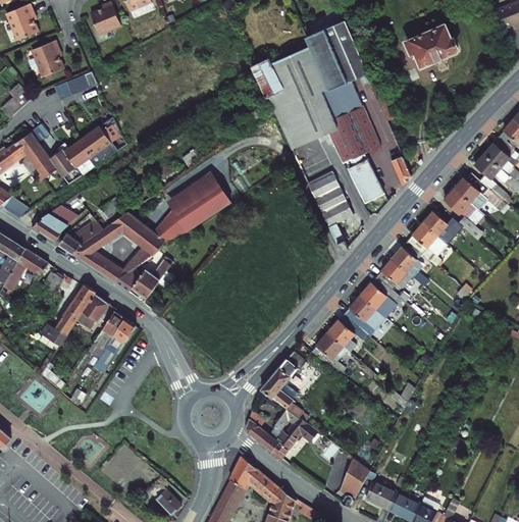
[(152,3),(150,0),(124,0),(131,12),(152,3)]
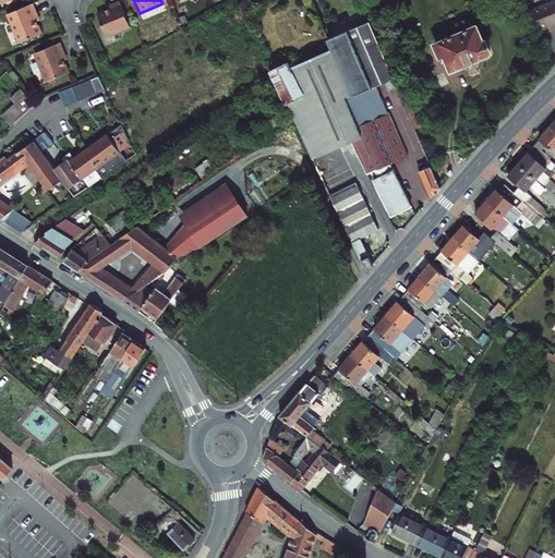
[(554,0),(549,0),(531,8),(540,31),(543,28),(546,27),(545,23),(552,21),(554,19),(554,0)]
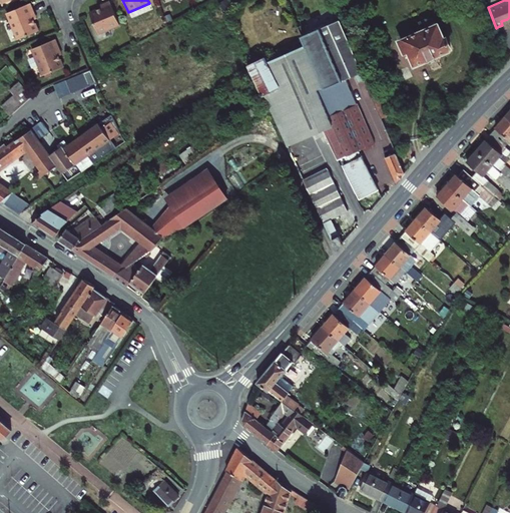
[(103,9),(89,15),(98,36),(119,27),(109,3),(102,6),(103,9)]
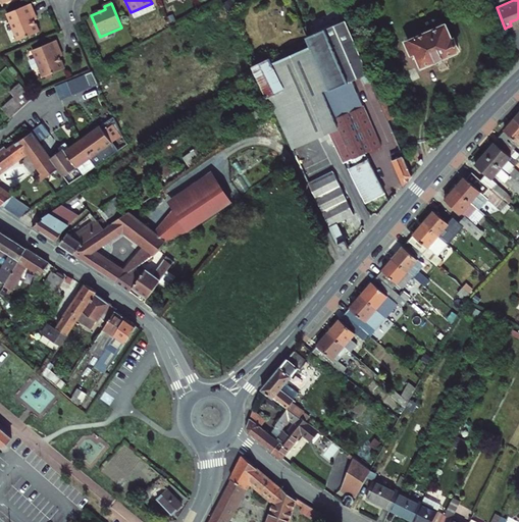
[(31,5),(6,15),(17,42),(39,34),(33,19),(36,17),(31,5)]
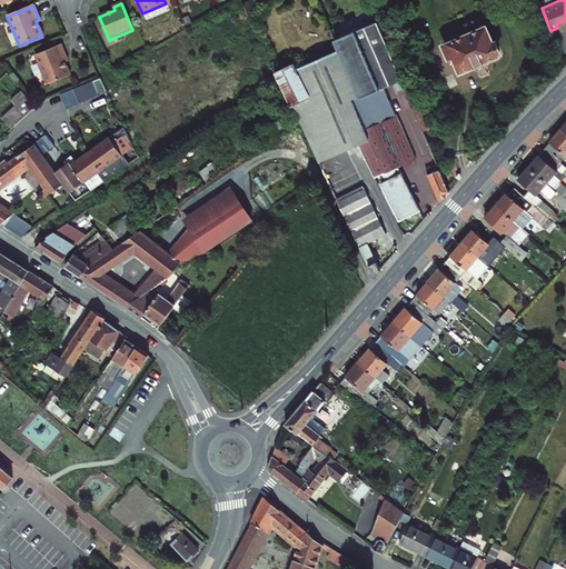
[(379,19),(374,21),(375,23),(379,35),(386,32),(379,19)]
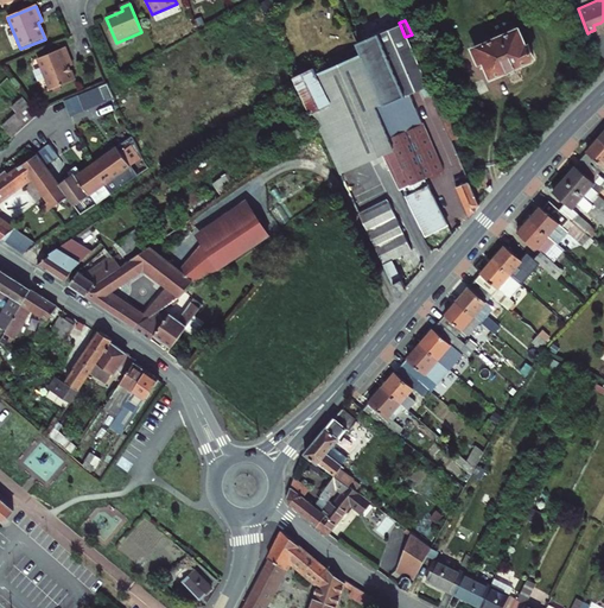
[(405,37),(400,25),(357,43),(361,55),(382,106),(407,95),(417,92),(420,100),(428,96),(427,96),(405,37)]
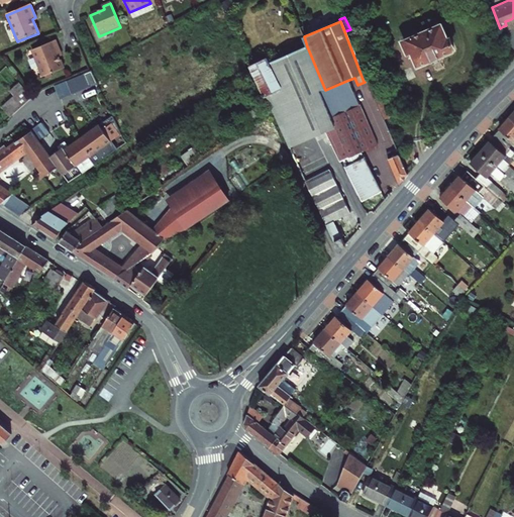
[(435,24),(396,42),(405,61),(412,58),(416,67),(426,62),(432,66),(435,65),(437,63),(440,56),(448,52),(447,49),(450,48),(444,37),(442,38),(435,24)]
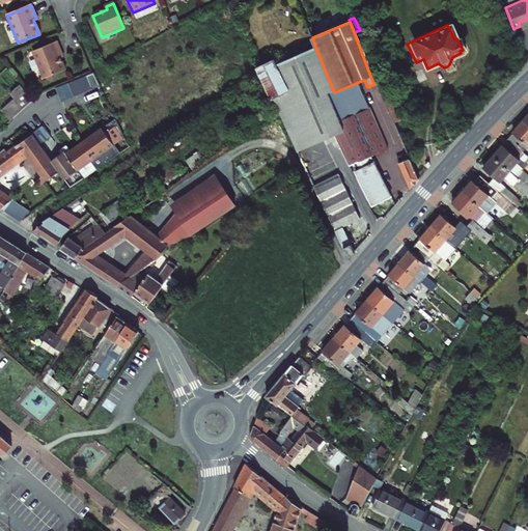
[(58,43),(33,53),(46,80),(66,72),(60,57),(63,55),(58,43)]
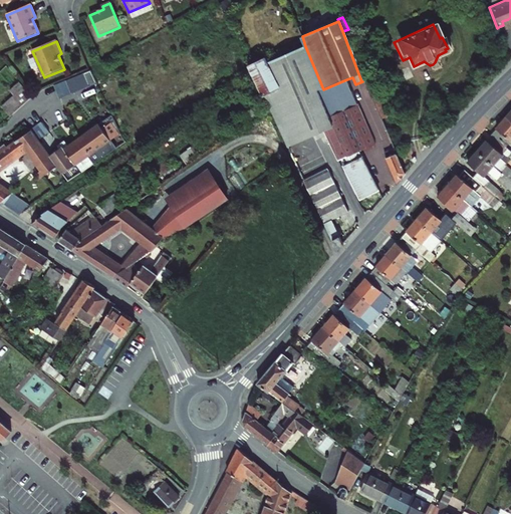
[(323,89),(305,46),(267,62),(264,56),(247,64),(285,149),(321,132),(331,126),(327,117),(328,117),(317,91),(323,89)]
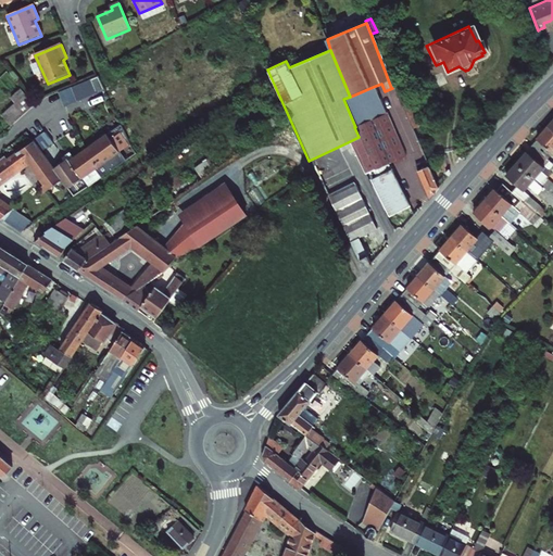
[(104,90),(98,77),(71,89),(78,103),(104,90)]
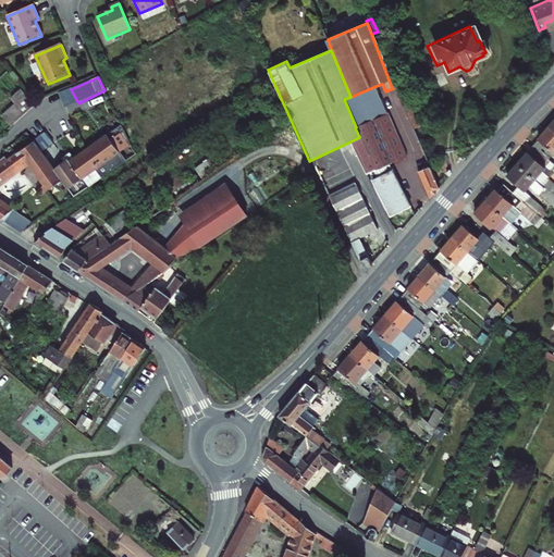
[(417,126),(401,85),(392,88),(393,88),(409,130),(417,126)]
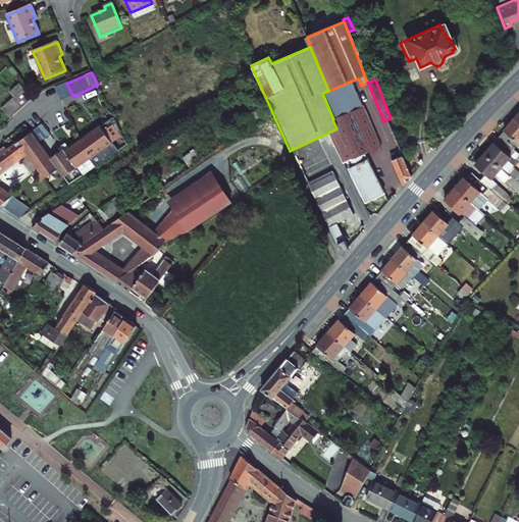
[(352,166),(364,161),(361,154),(376,148),(350,82),(328,91),(322,93),(333,119),(332,119),(336,128),(326,134),(340,164),(349,160),(352,166)]
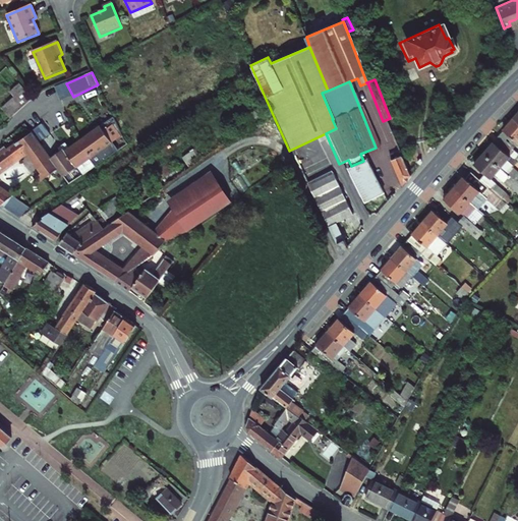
[(9,116),(29,99),(15,83),(6,92),(10,97),(0,106),(9,116)]
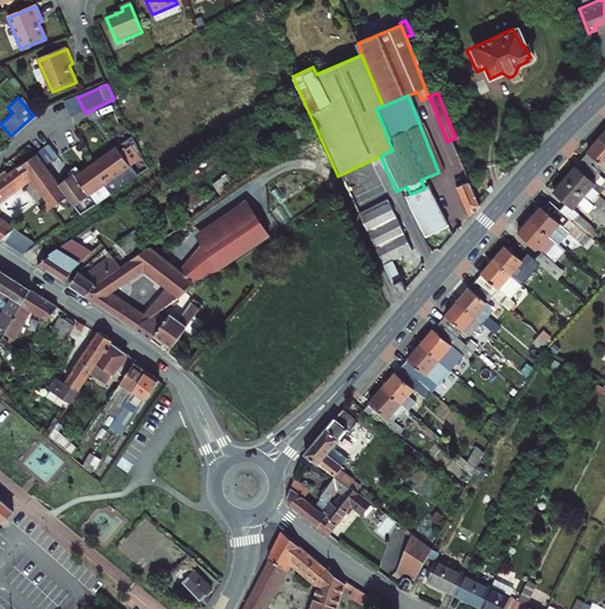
[(77,98),(64,104),(71,119),(86,113),(77,98)]
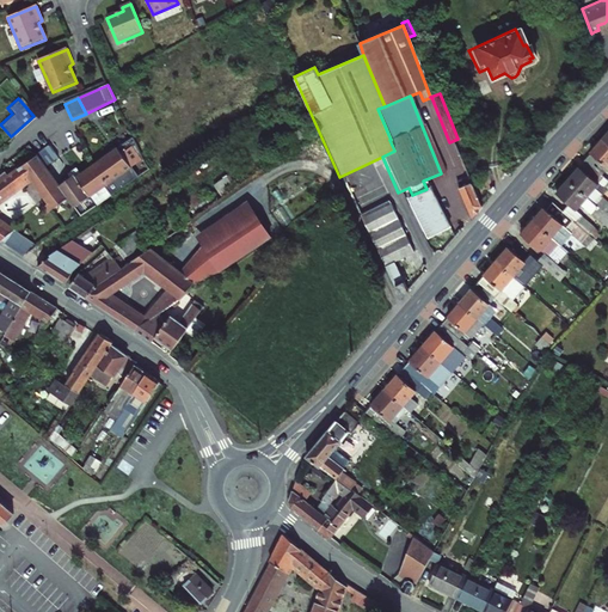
[(146,164),(135,142),(96,169),(108,189),(114,197),(141,178),(135,170),(146,164)]
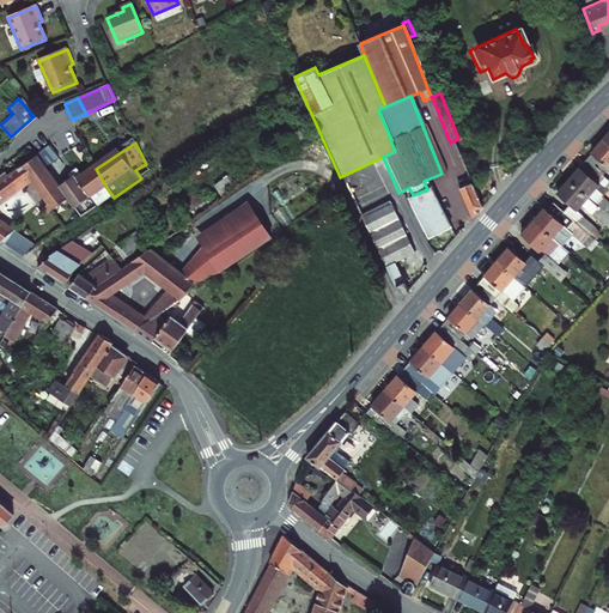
[(598,157),(592,164),(607,177),(608,175),(608,143),(602,149),(596,155),(598,157)]
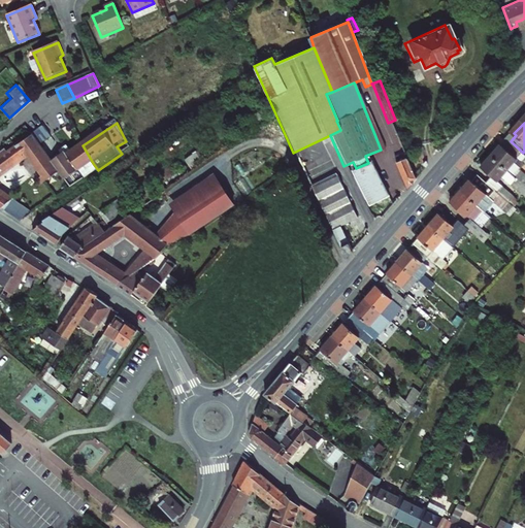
[(56,137),(50,127),(11,151),(9,146),(3,150),(12,165),(31,153),(44,144),(56,137)]
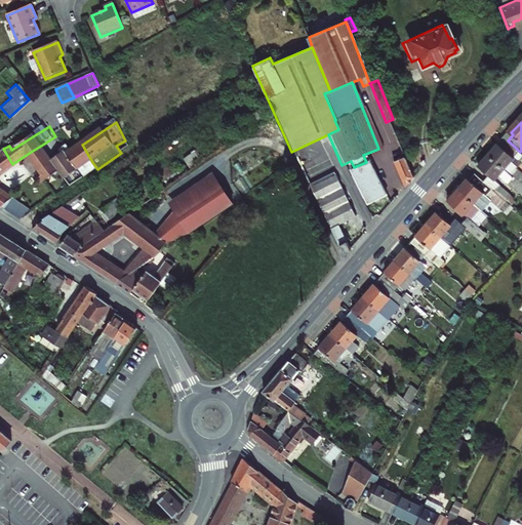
[(494,150),(488,156),(521,185),(521,173),(512,165),(517,160),(521,164),(521,153),(520,152),(508,140),(502,147),(499,145),(494,150)]
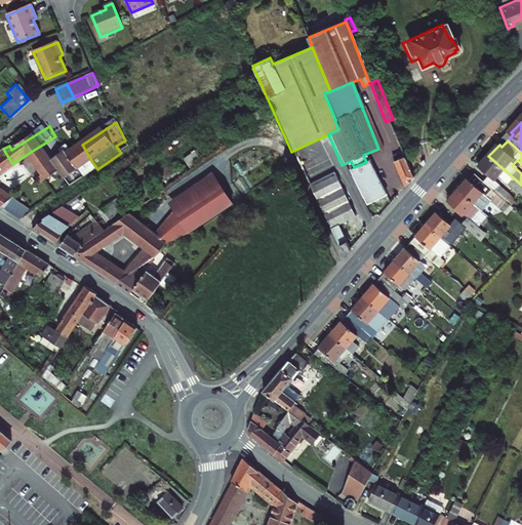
[(55,162),(44,144),(31,152),(48,179),(62,171),(55,162)]
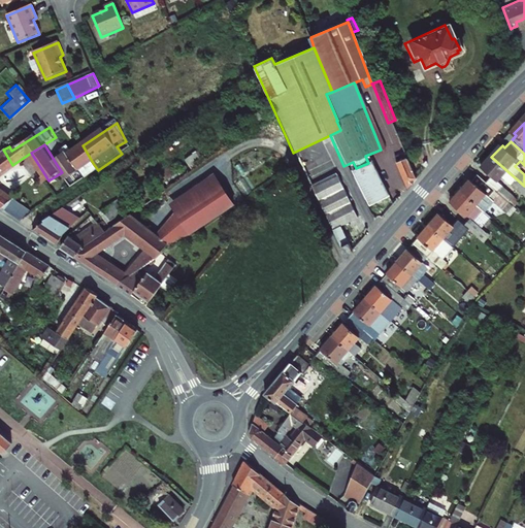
[(93,163),(83,145),(70,154),(69,152),(59,159),(60,160),(56,163),(62,172),(67,180),(83,169),(88,177),(98,170),(93,163)]
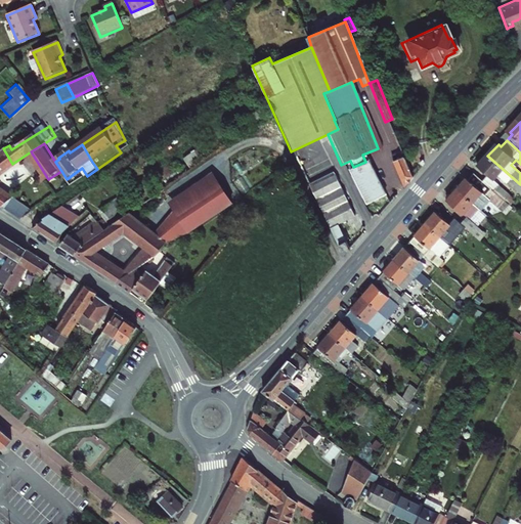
[(0,172),(12,164),(3,148),(0,150),(0,206),(2,208),(3,208),(14,201),(0,189),(0,172)]
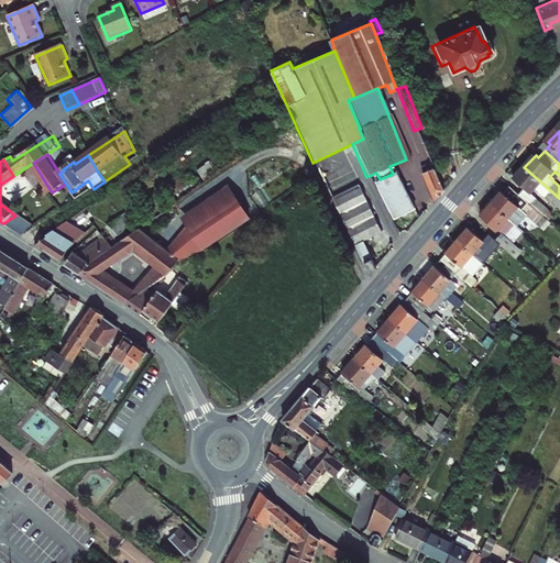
[(415,166),(429,201),(434,196),(438,190),(426,162),(415,166)]
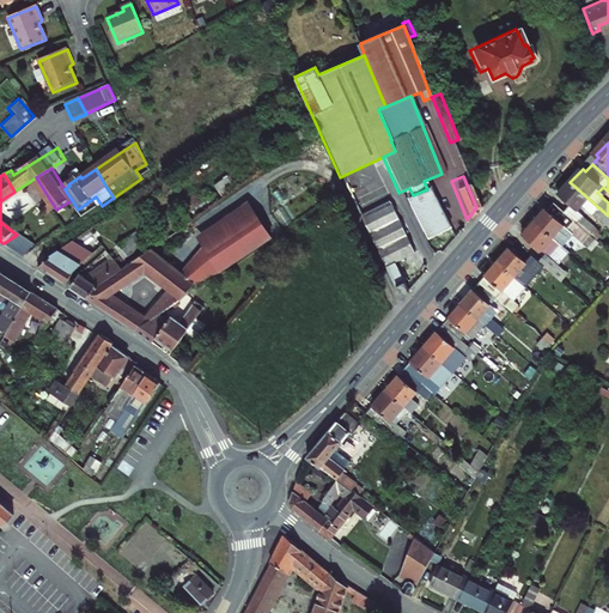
[(608,216),(570,182),(559,194),(573,207),(566,214),(578,225),(580,228),(588,220),(579,212),(586,205),(596,214),(608,224),(608,216)]
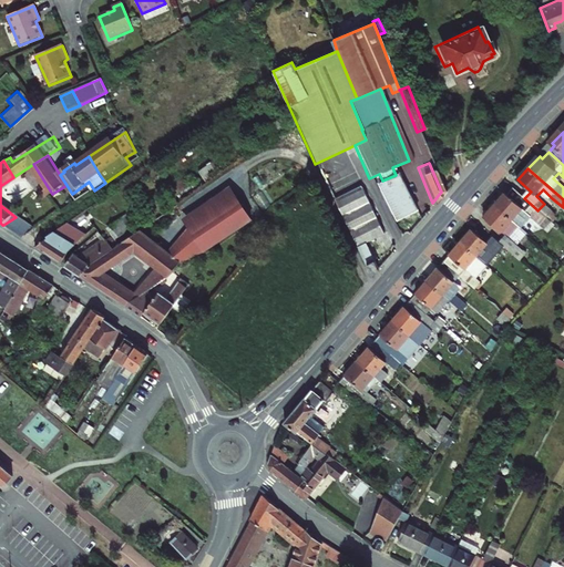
[(412,212),(396,175),(382,181),(376,184),(388,208),(388,210),(393,222),(412,212)]
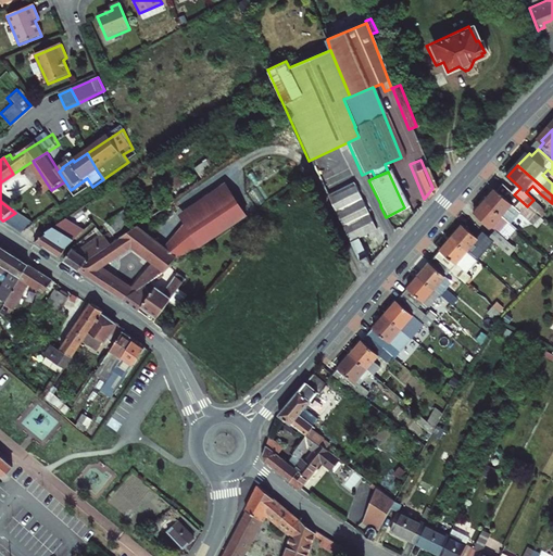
[(186,223),(162,248),(175,257),(201,244),(248,212),(226,180),(179,213),(186,223)]
